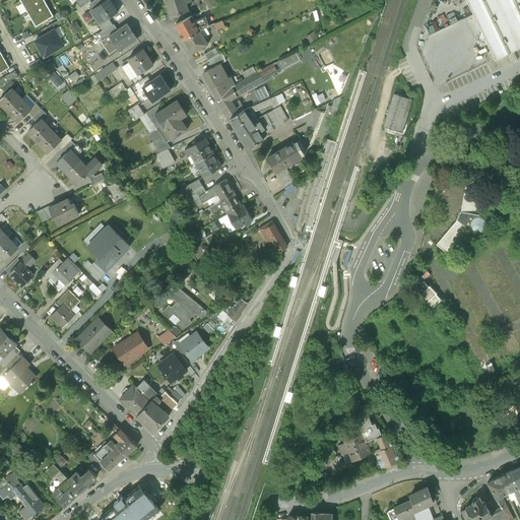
[(45,0),(21,0),(28,11),(46,1),(45,0)]
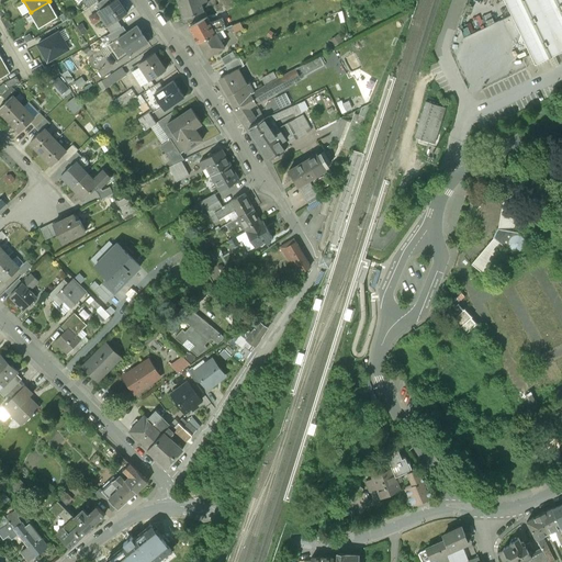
[(109,0),(101,0),(97,3),(100,9),(111,2),(109,0)]
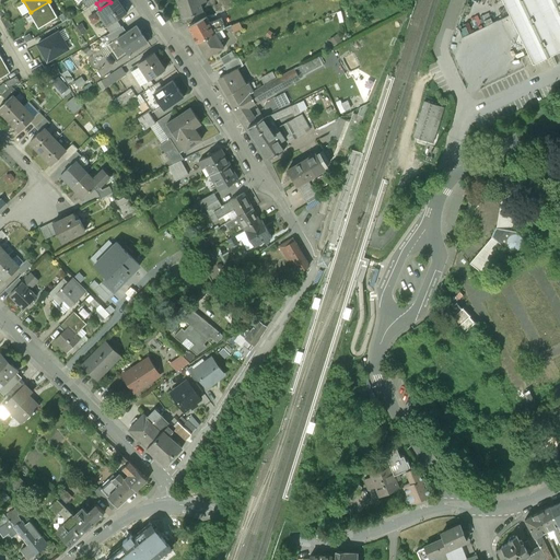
[(100,9),(97,10),(107,25),(117,19),(127,12),(119,0),(113,0),(111,2),(100,9)]
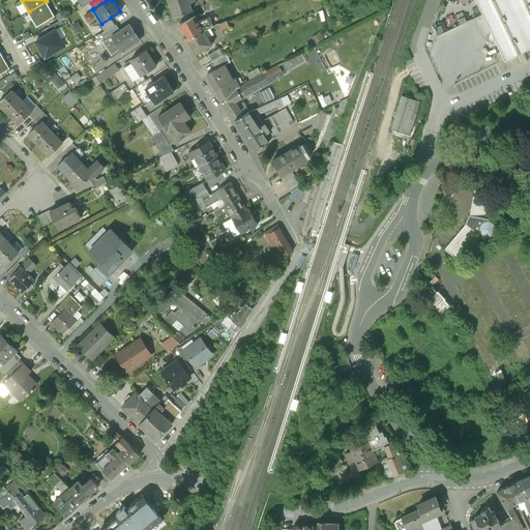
[(168,0),(174,15),(192,8),(188,0),(168,0)]
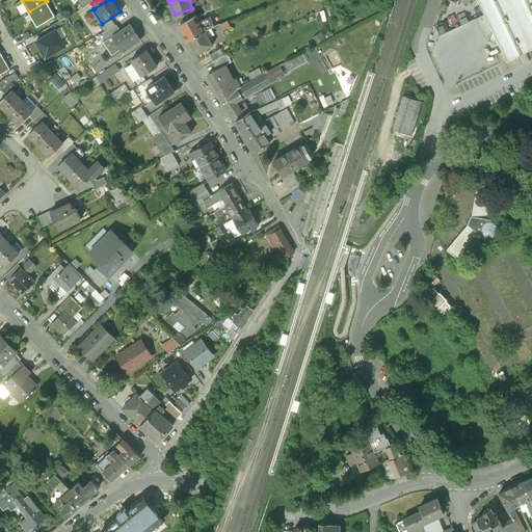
[(219,0),(207,0),(209,3),(205,5),(207,11),(222,5),(219,0)]
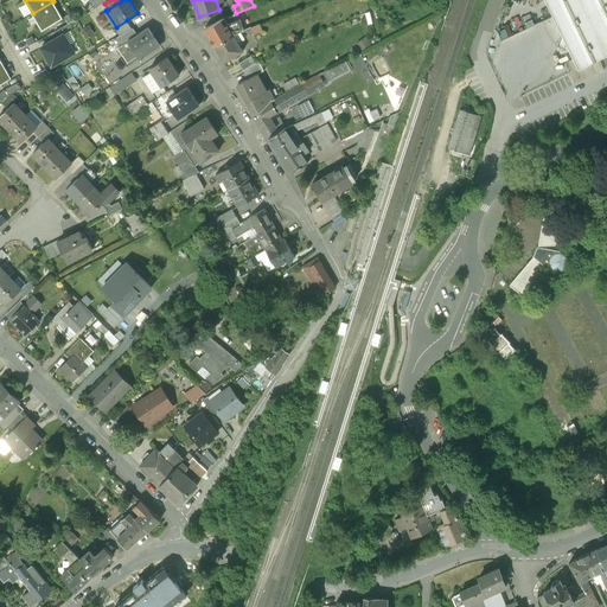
[(606,53),(606,0),(544,0),(577,68),(585,64),(606,53)]
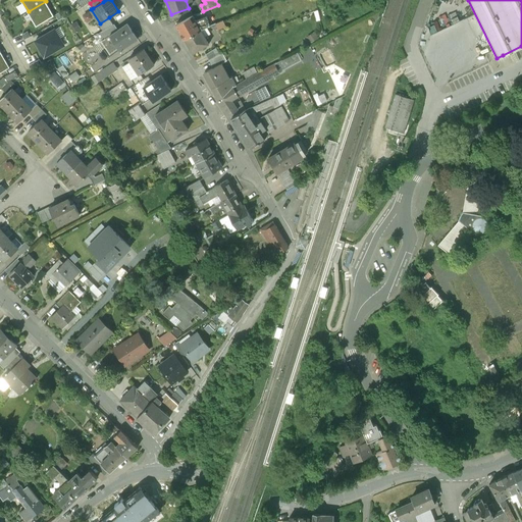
[(46,1),(29,11),(37,25),(54,15),(46,1)]
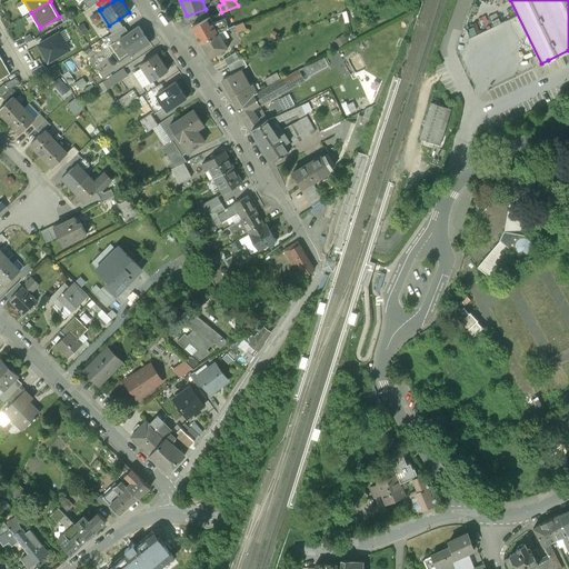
[(13,27),(7,16),(1,19),(8,30),(13,27)]
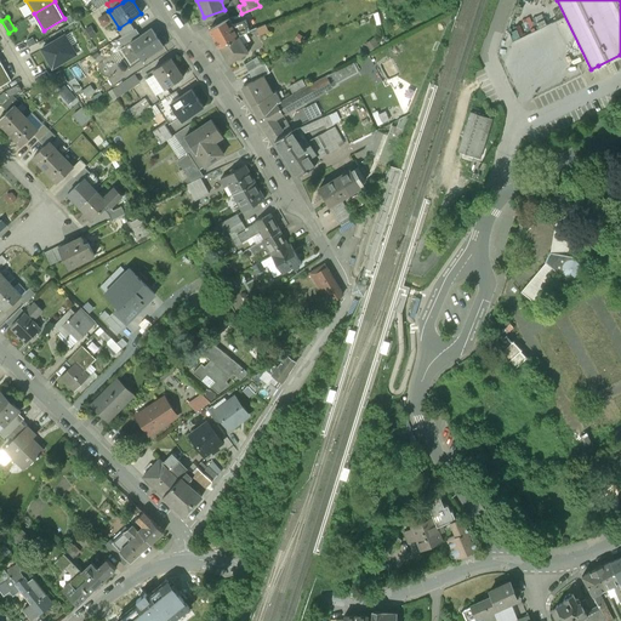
[(229,17),(210,29),(220,45),(239,34),(240,34),(250,30),(246,20),(233,24),(229,17)]
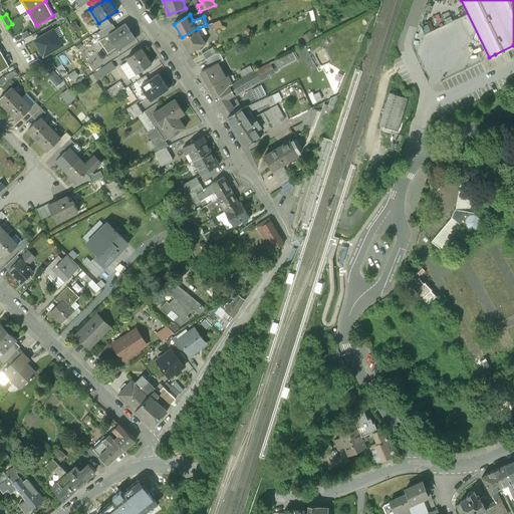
[(61,17),(51,23),(54,28),(64,22),(61,17)]
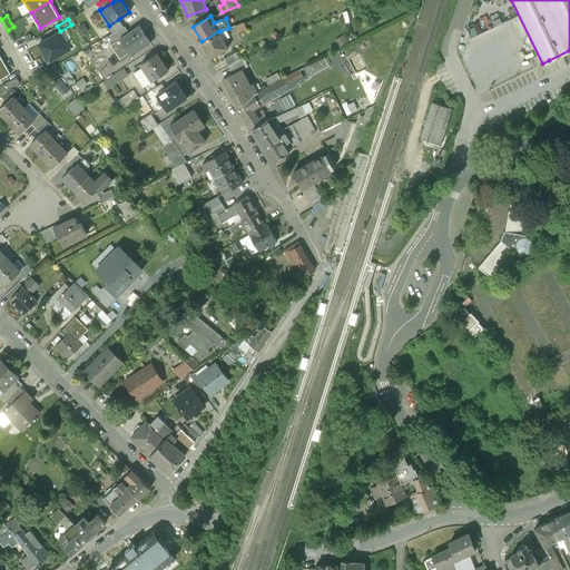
[(119,19),(109,26),(112,32),(124,26),(119,19)]
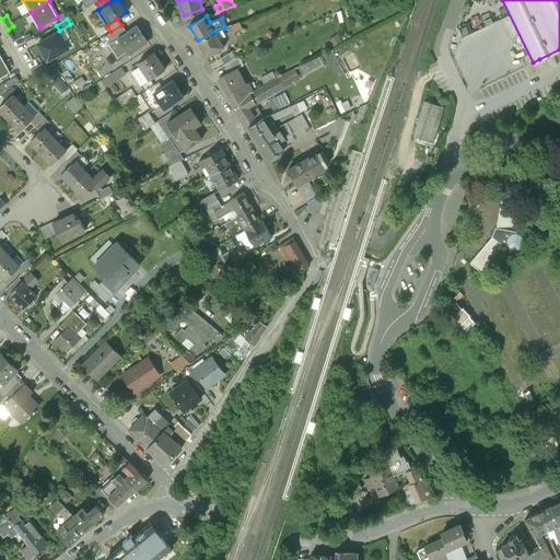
[(240,21),(232,24),(234,31),(242,27),(240,21)]
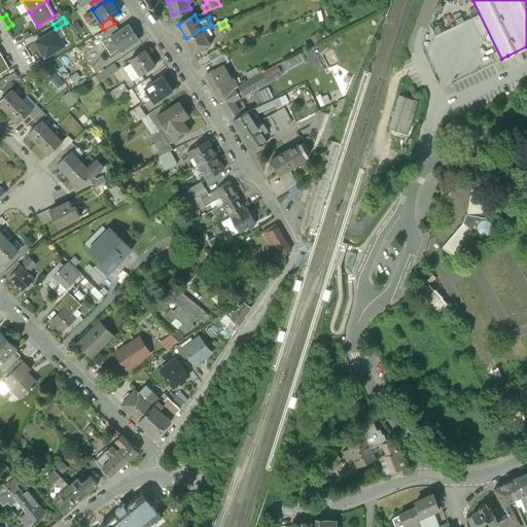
[(118,30),(112,34),(112,35),(123,49),(138,38),(129,24),(118,30)]
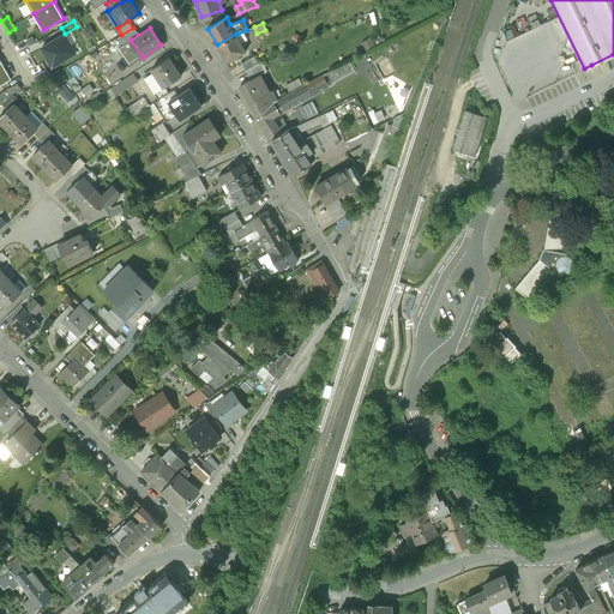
[(133,29),(124,35),(128,42),(131,41),(131,40),(138,35),(133,29)]
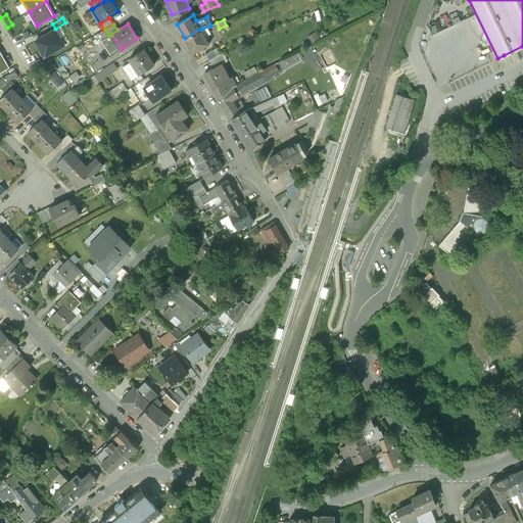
[(63,45),(55,29),(36,40),(45,56),(63,45)]
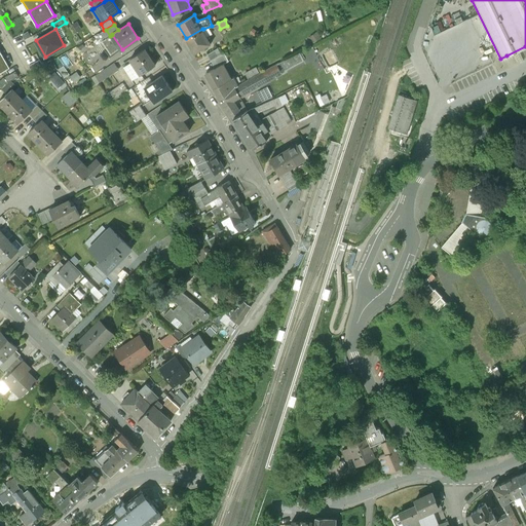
[(202,29),(186,38),(194,52),(211,43),(202,29)]
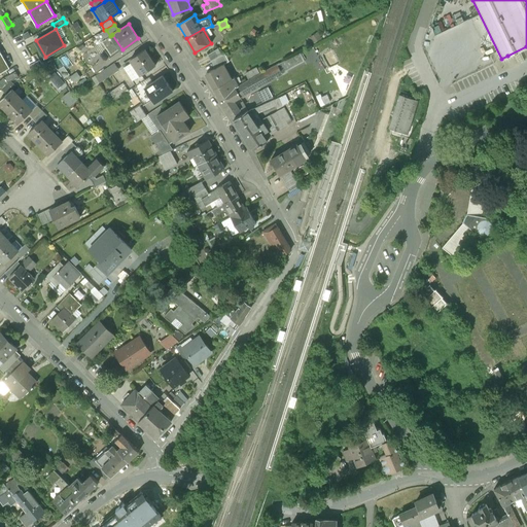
[(218,47),(208,54),(212,60),(215,59),(222,54),(218,47)]
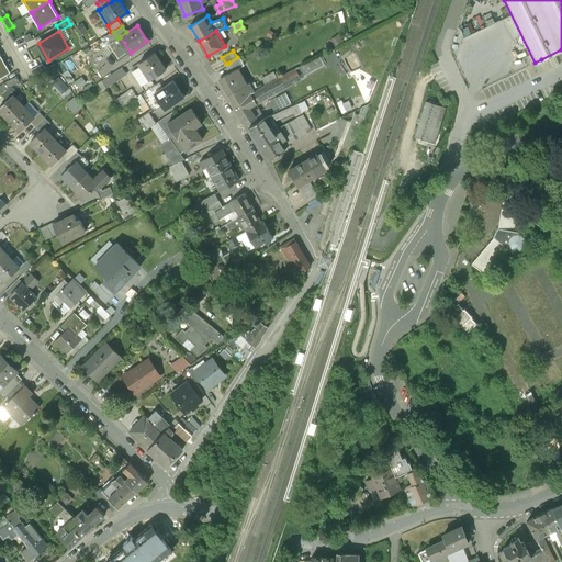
[(337,60),(333,51),(327,53),(332,63),(337,60)]
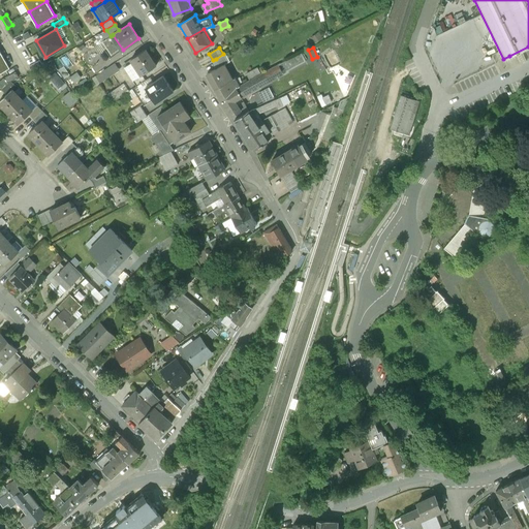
[(146,49),(132,59),(133,60),(143,73),(156,64),(146,49)]
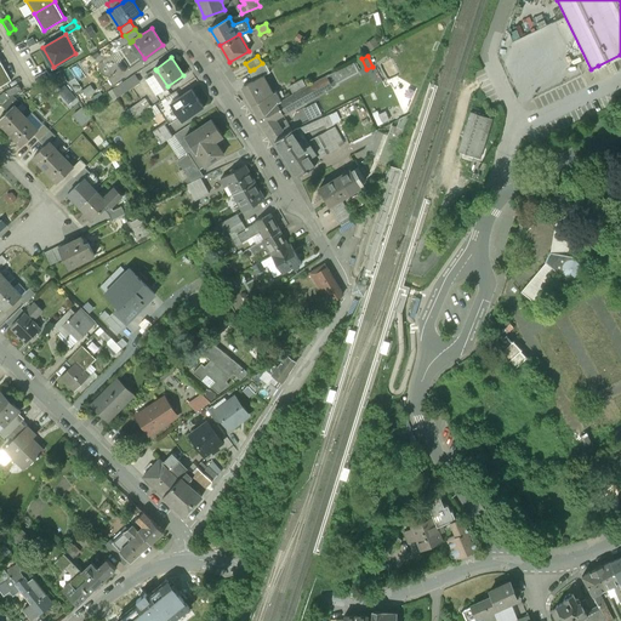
[(266,62),(254,69),(258,78),(263,75),(263,77),(271,73),(266,62)]
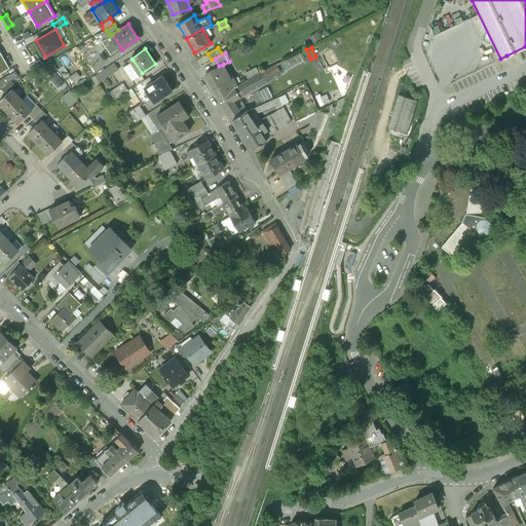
[(2,53),(0,53),(0,73),(10,68),(2,53)]
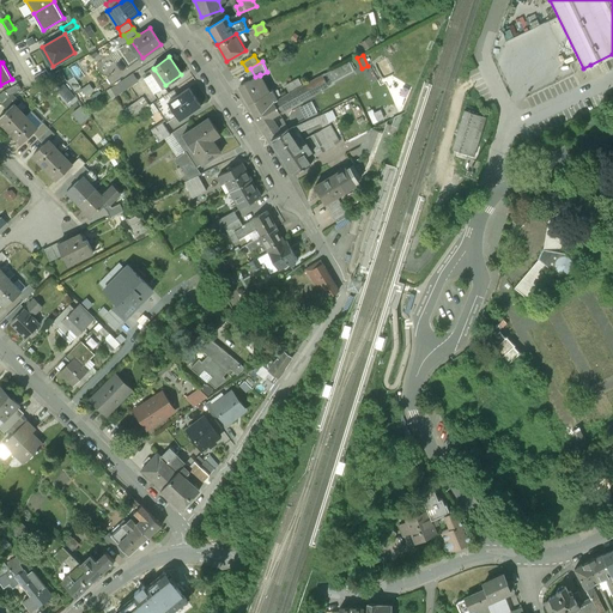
[(347,62),(307,84),(311,93),(352,71),(347,62)]
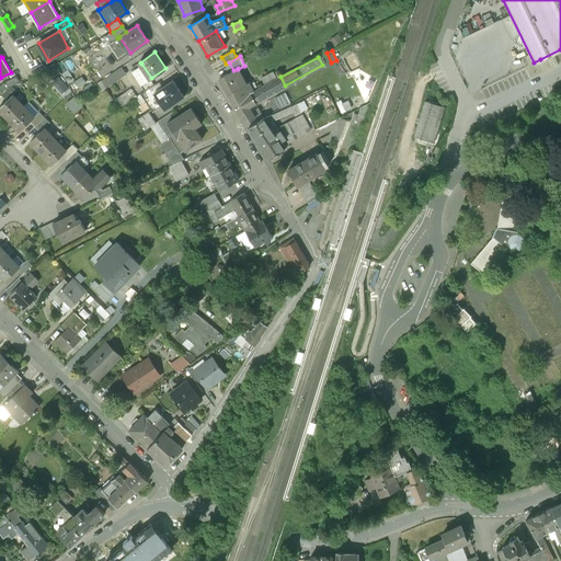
[(123,63),(125,69),(136,65),(133,58),(123,63)]
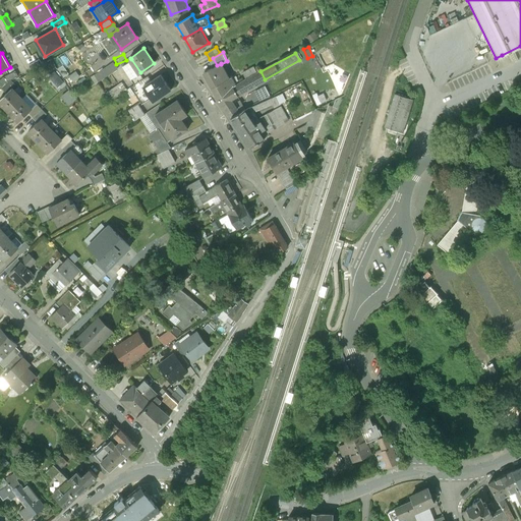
[(40,59),(29,65),(32,70),(42,64),(40,59)]
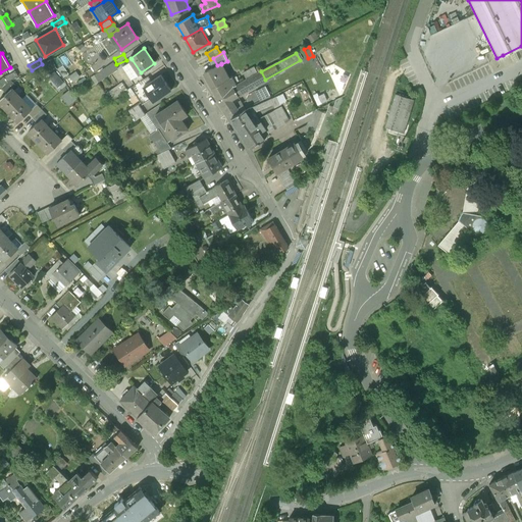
[(132,59),(122,65),(135,85),(145,77),(141,72),(132,59)]
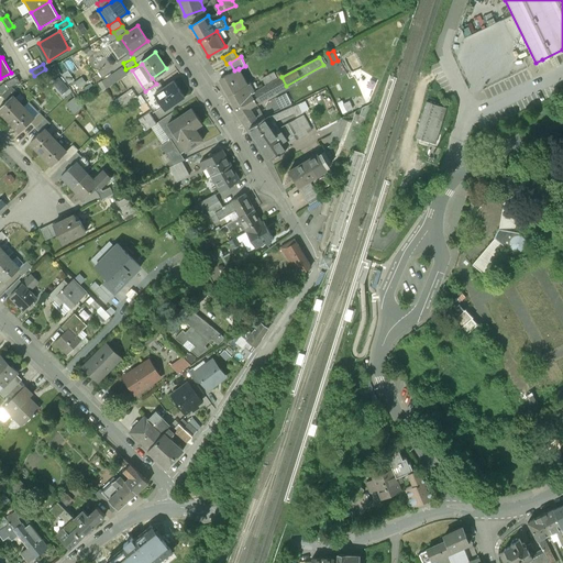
[(122,66),(102,80),(107,87),(128,74),(122,66)]
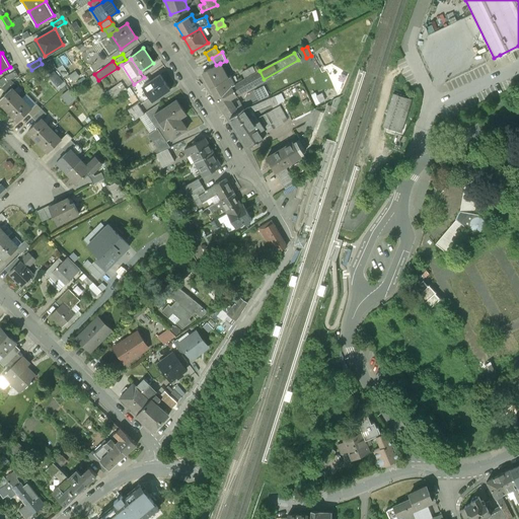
[(56,86),(64,80),(61,76),(68,71),(62,63),(47,74),(56,86)]
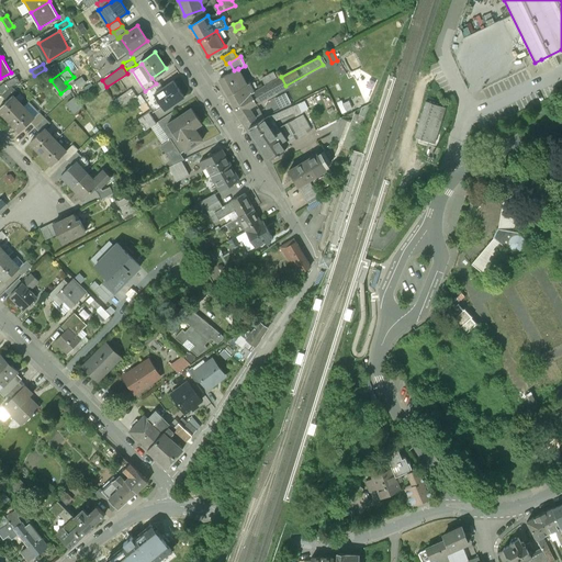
[(234,70),(221,78),(229,94),(247,85),(238,69),(238,68),(234,70)]
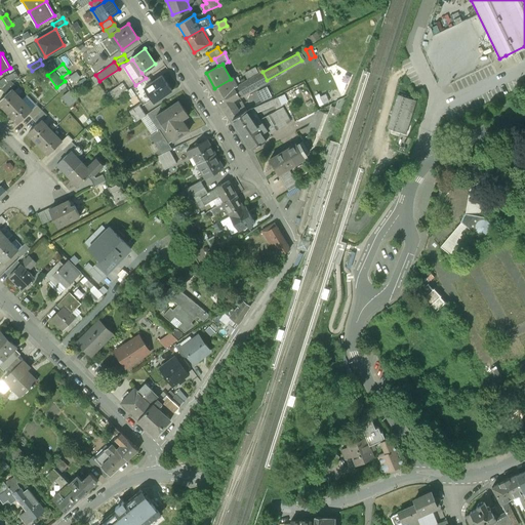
[(254,68),(245,73),(248,80),(258,75),(254,68)]
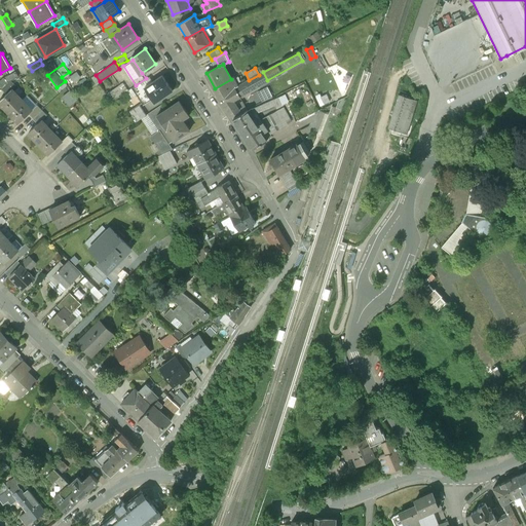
[(15,71),(5,77),(8,82),(19,76),(15,71)]
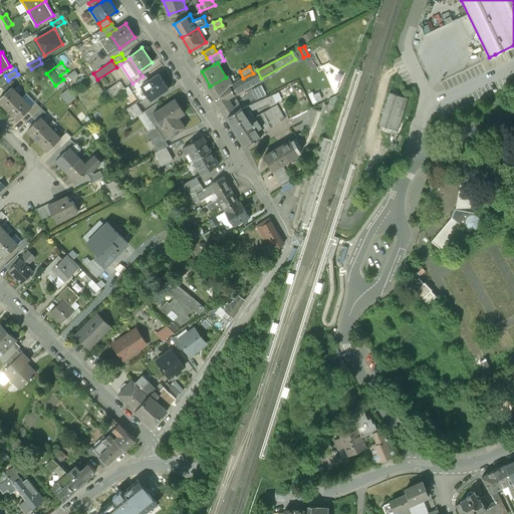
[(231,84),(230,85),(234,93),(261,78),(257,70),(253,73),(243,78),(231,84)]
